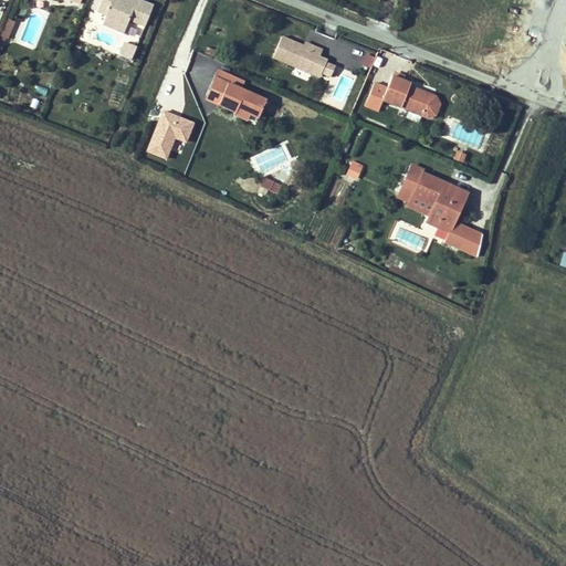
[(103,17),(102,19),(100,25),(119,33),(122,28),(125,20),(139,25),(148,4),(137,0),(128,0),(128,1),(126,0),(100,0),(95,13),(103,17)]
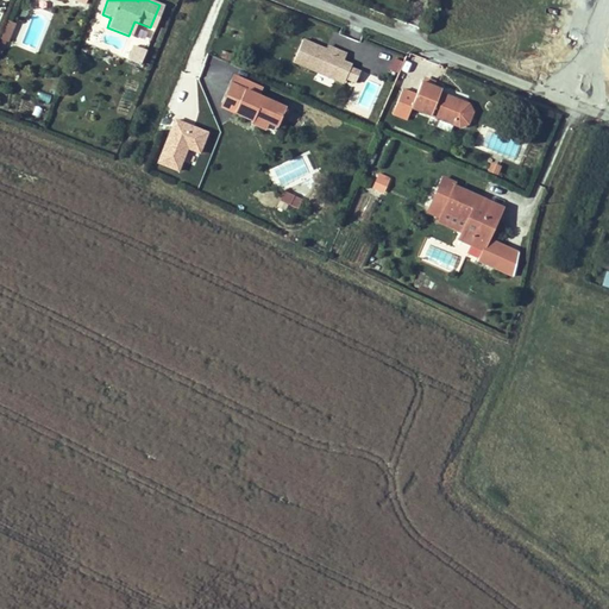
[(344,61),(345,57),(327,50),(303,39),(294,62),(344,83),(346,79),(356,83),(360,71),(351,67),(352,64),(344,61)]
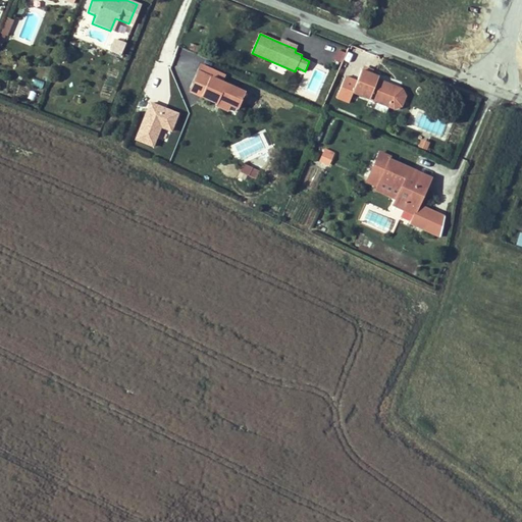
[(112,39),(108,50),(118,53),(122,42),(112,39)]
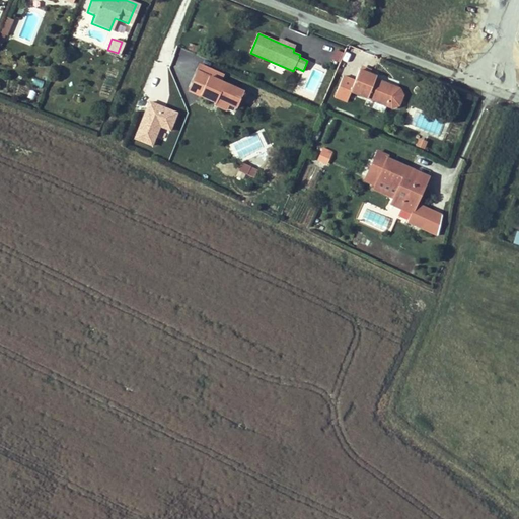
[(295,47),(280,40),(279,43),(294,49),(295,47)]
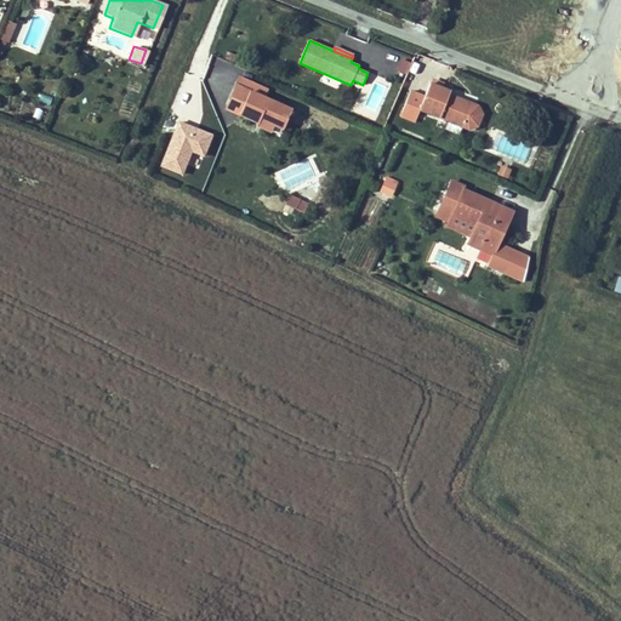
[(396,75),(405,78),(410,63),(400,60),(396,75)]
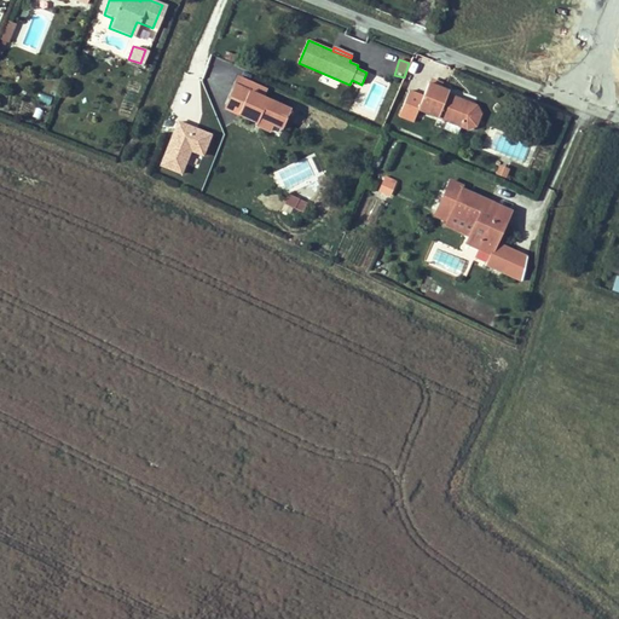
[(233,119),(243,97),(255,102),(259,93),(233,82),(221,114),(233,119)]
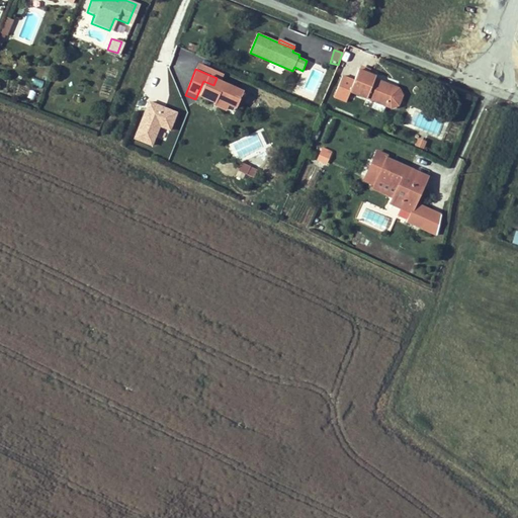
[(394,89),(390,87),(391,85),(375,79),(376,76),(359,69),(354,81),(342,76),(334,97),(346,102),(350,92),(392,108),(399,106),(403,95),(400,89),(395,87),(394,89)]
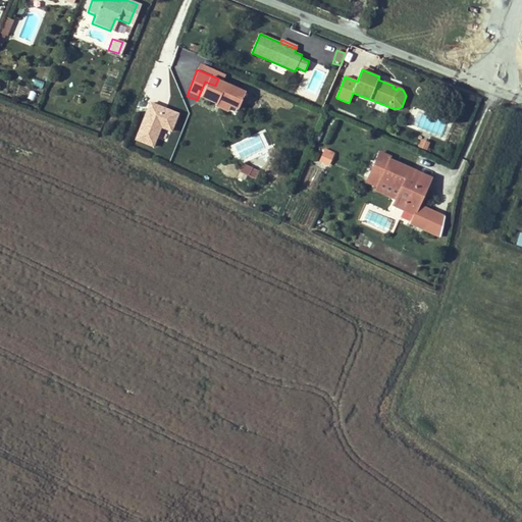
[(215,86),(205,82),(197,100),(212,106),(213,103),(224,107),(236,112),(242,97),(215,86)]
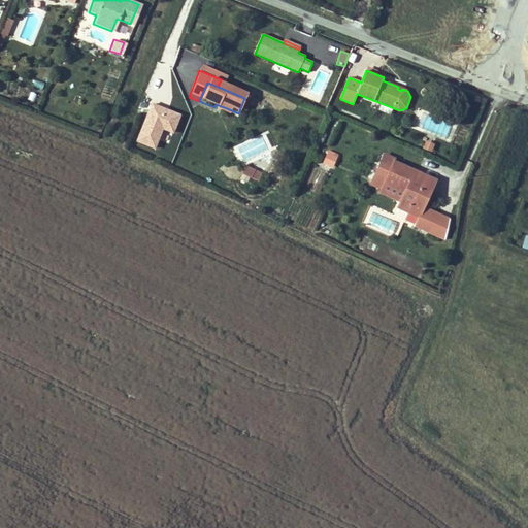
[(212,112),(224,117),(227,108),(216,104),(215,107),(212,112)]
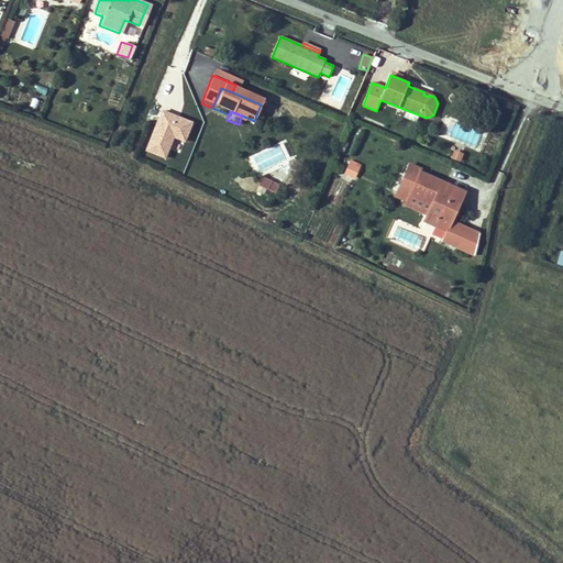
[(442,133),(478,151),(487,132),(451,114),(442,133)]
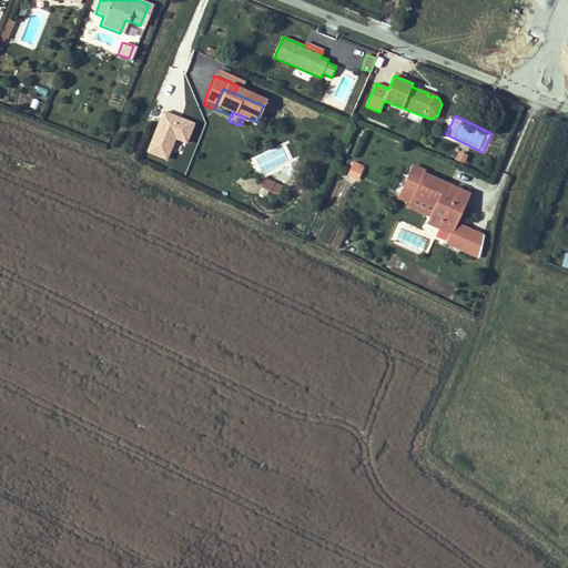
[(357,179),(362,170),(352,165),(347,174),(357,179)]
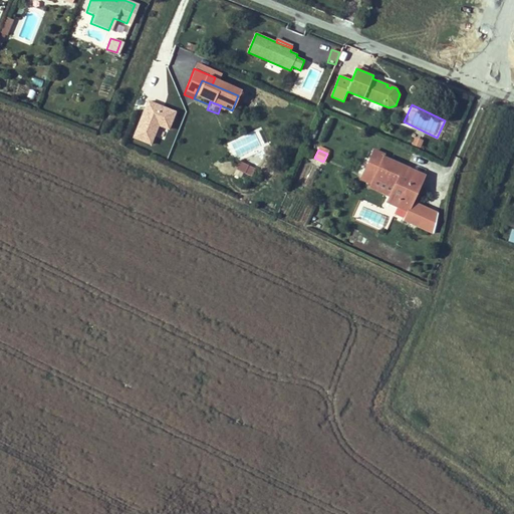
[(384,155),(374,150),(372,154),(383,159),(383,158),(384,155)]
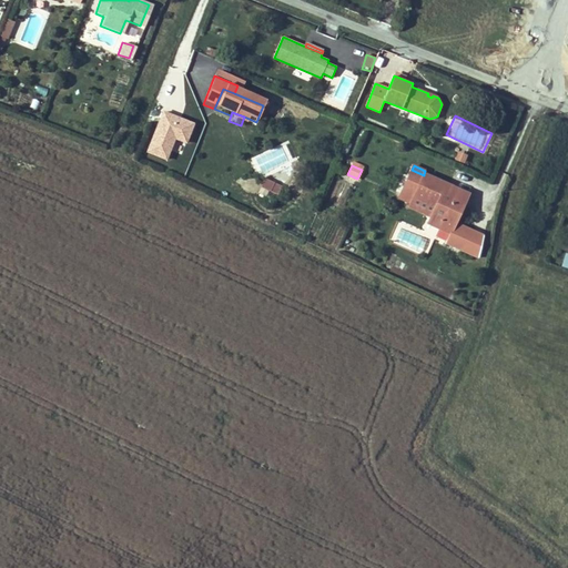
[(464,204),(443,194),(447,184),(424,174),(424,175),(412,170),(402,194),(413,199),(411,203),(408,208),(432,217),(442,222),(439,229),(450,233),(455,224),(464,204)]
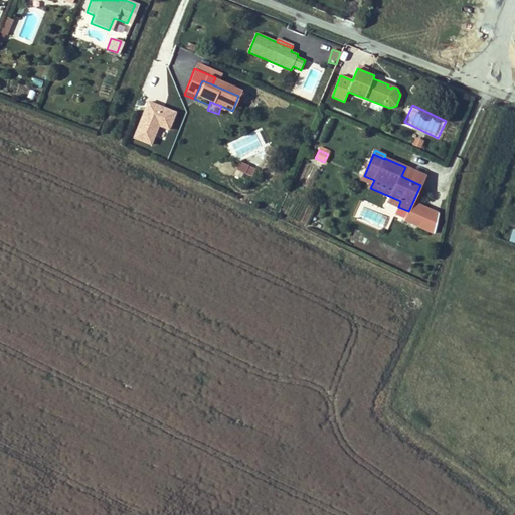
[(244,173),(248,166),(240,162),(236,170),(244,173)]
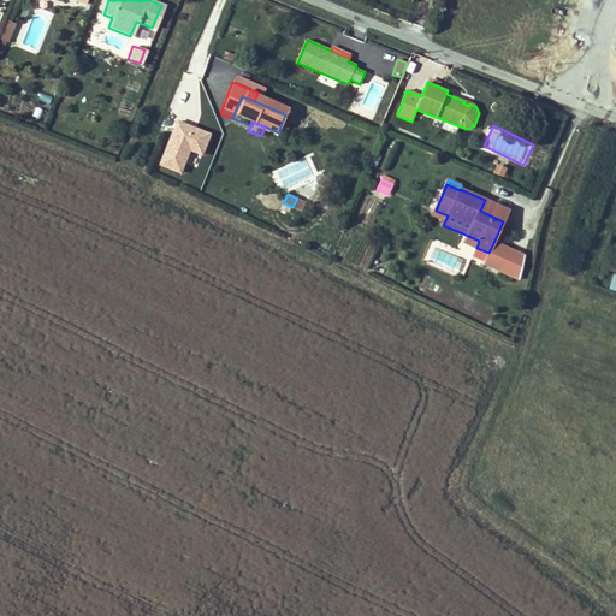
[(302,212),(306,202),(297,199),(292,207),(302,212)]
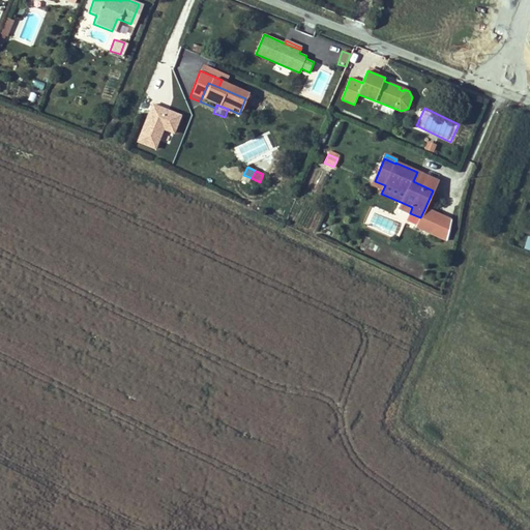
[(437,181),(417,172),(413,181),(433,190),(437,181)]
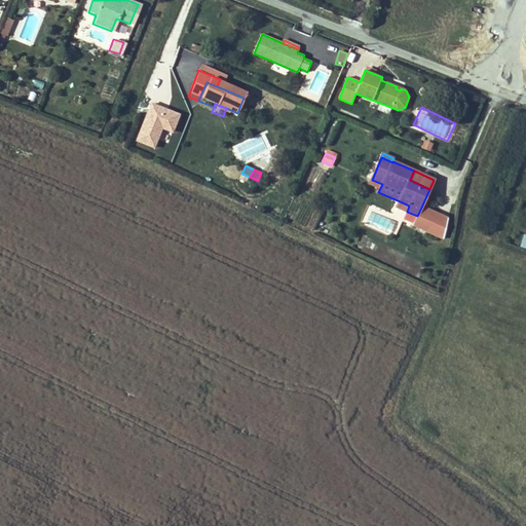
[(382,184),(372,180),(370,184),(380,188),(382,184)]
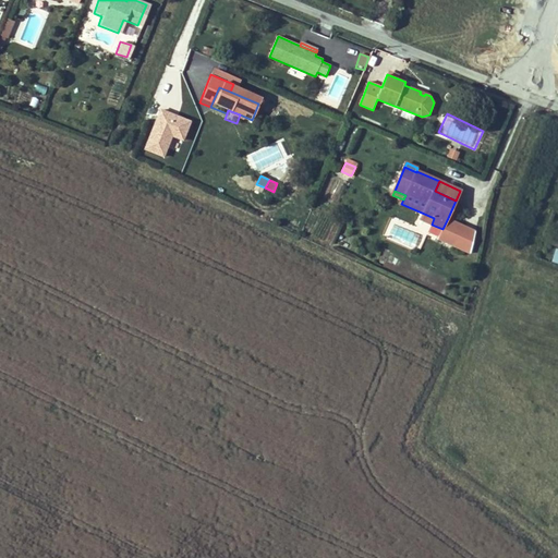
[(434,218),(424,214),(421,219),(432,225),(434,218)]
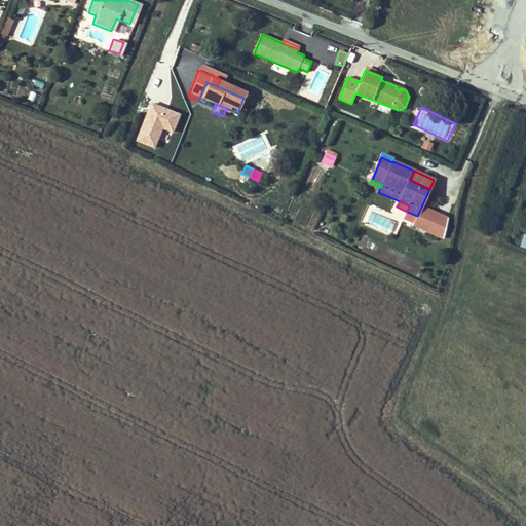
[(444,218),(421,208),(417,216),(413,226),(439,238),(444,218)]
